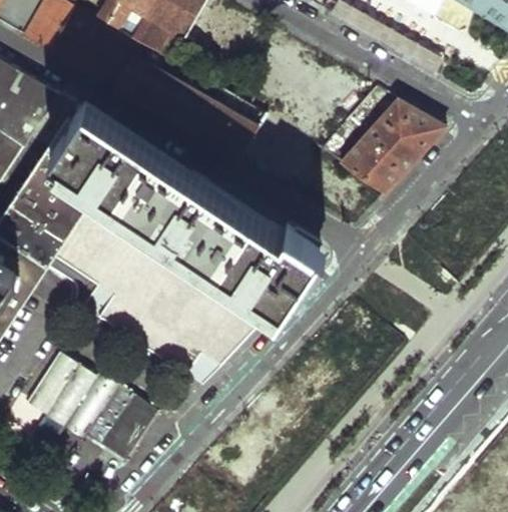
[(64,0),(38,0),(19,35),(44,50),(71,4),(73,0),(64,0)]
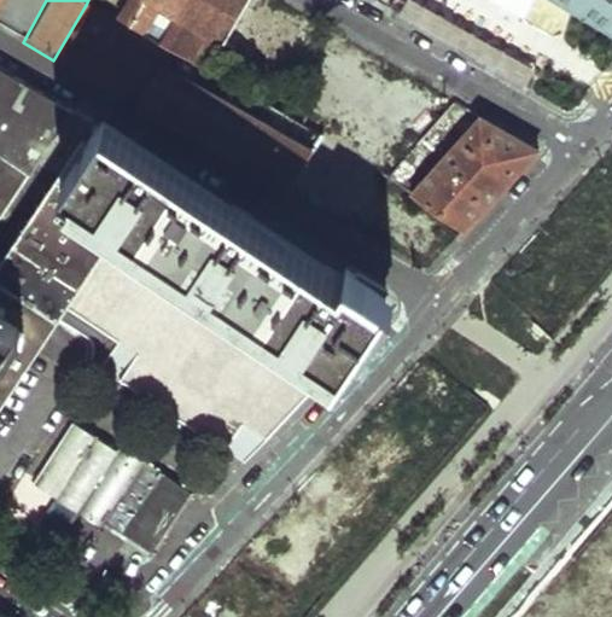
[(123,0),(112,19),(121,24),(134,0),(123,0)]
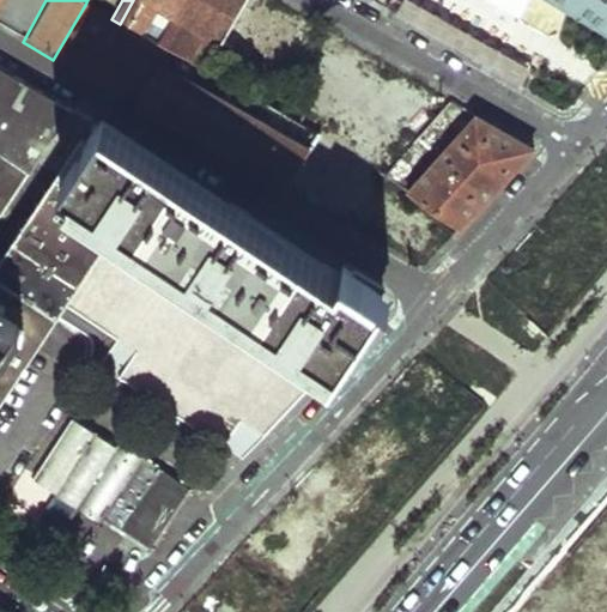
[(133,0),(120,24),(133,31),(149,5),(170,17),(178,0),(133,0)]
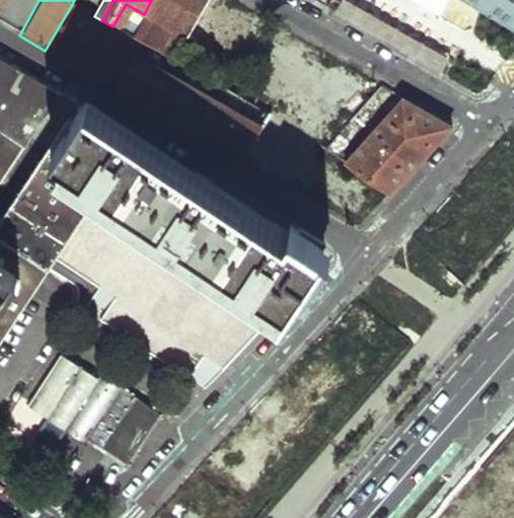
[(151,0),(144,14),(136,30),(132,38),(141,43),(169,59),(181,37),(201,0),(151,0)]
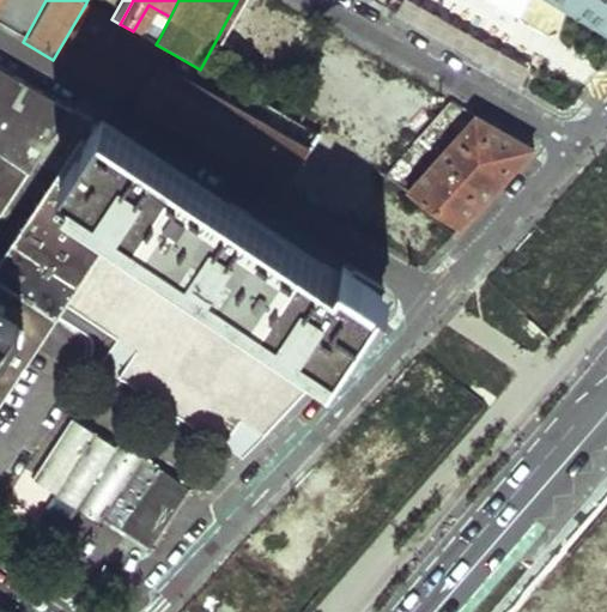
[(274,2),(269,0),(237,0),(214,43),(269,76),(302,19),(274,2)]
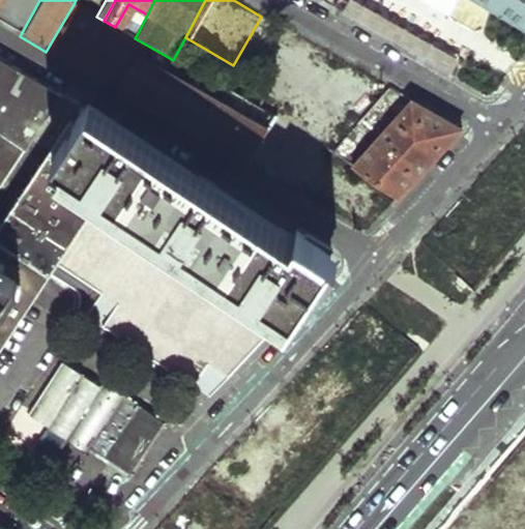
[(470,2),(467,0),(463,0),(461,4),(467,8),(470,2)]
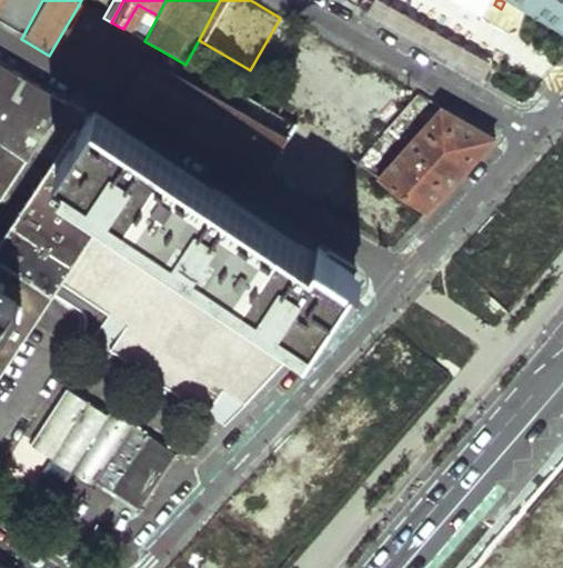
[(502,0),(562,36),(562,0),(502,0)]
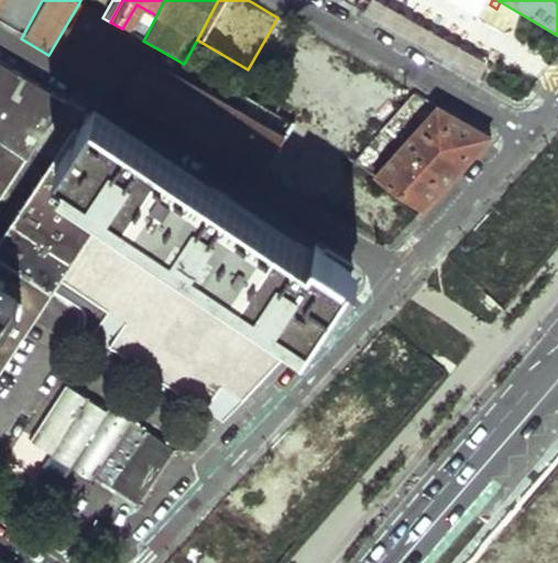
[(102,18),(78,4),(48,55),(85,76),(121,96),(153,46),(143,41),(128,32),(122,29),(110,22),(102,18)]
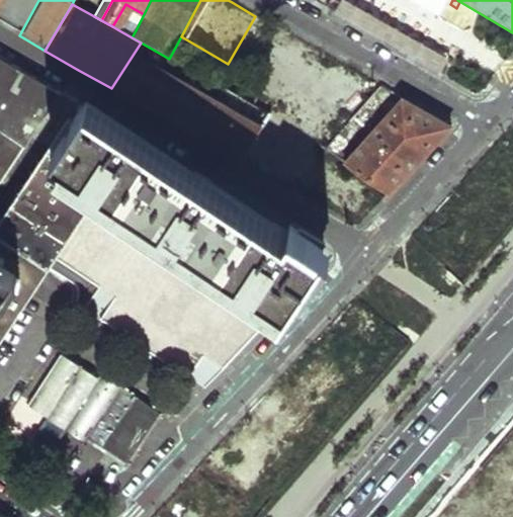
[(489,18),(480,13),(476,19),(485,25),(489,18)]
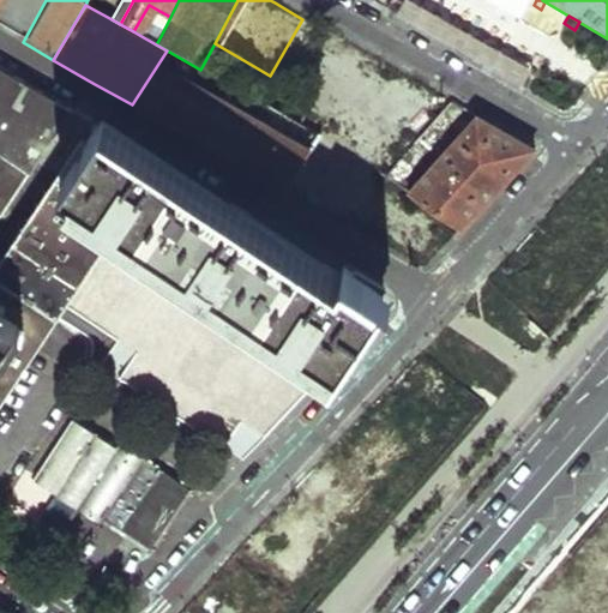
[(161,36),(144,25),(139,35),(156,44),(161,36)]
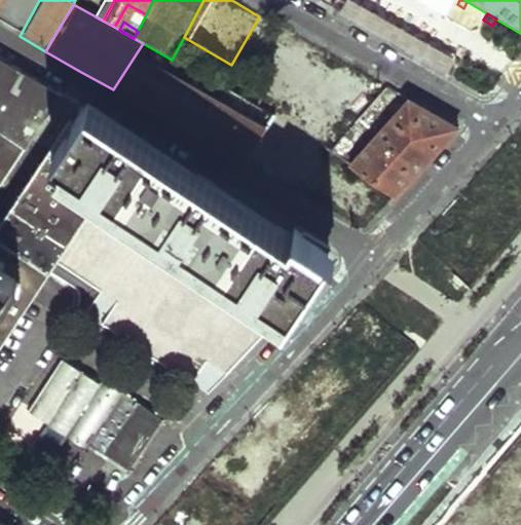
[(172,60),(143,43),(113,89),(129,100),(145,108),(172,60)]
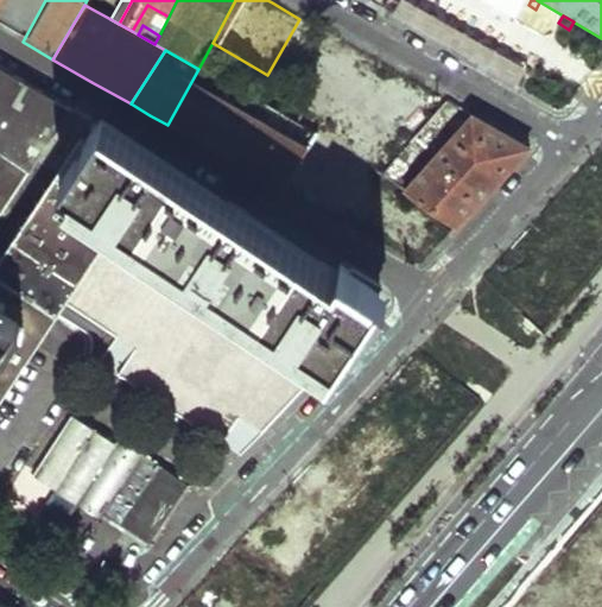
[(198,69),(168,125),(192,139),(226,158),(276,187),(312,136),(290,122),(265,107),(258,102),(241,93),(198,69)]
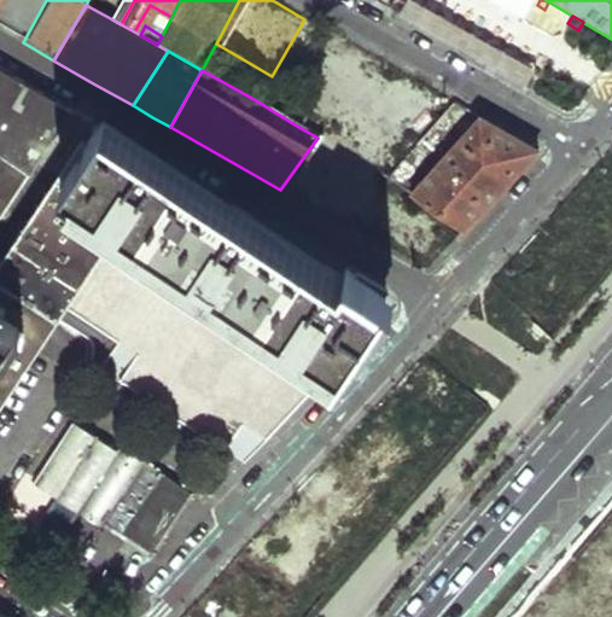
[(19,82),(0,71),(0,209),(68,110),(19,82)]
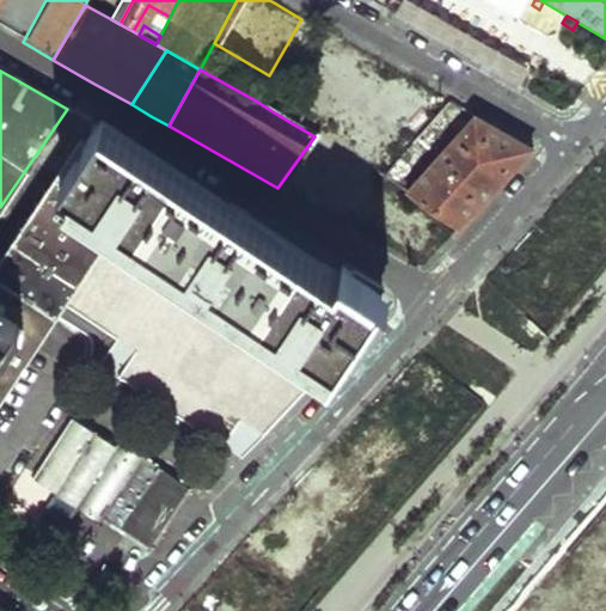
[(259,103),(268,91),(250,81),(243,93),(259,103)]
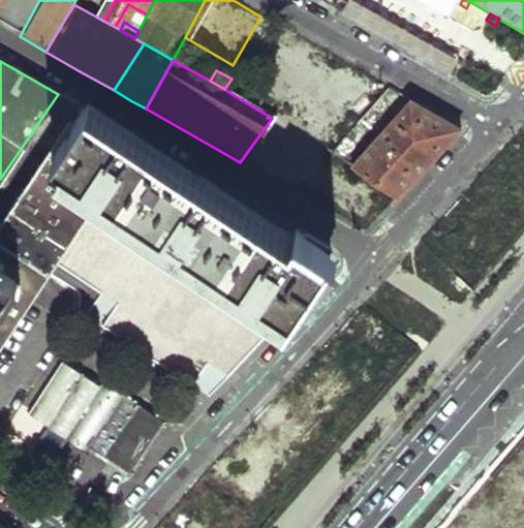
[(252,106),(260,93),(252,89),(254,86),(239,78),(230,93),(252,106)]
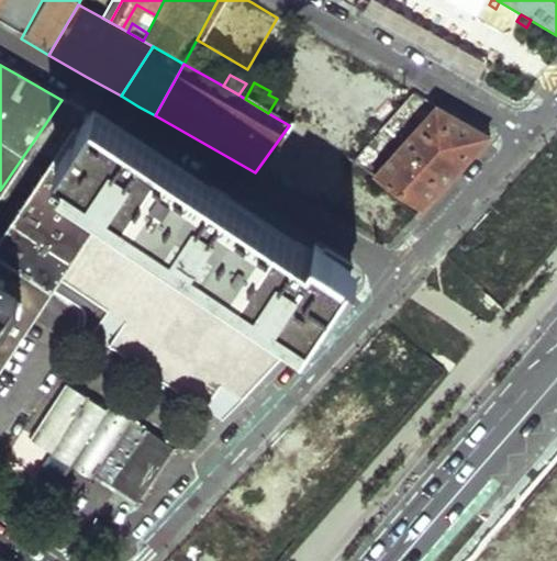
[(421,100),(411,93),(385,126),(365,149),(374,155),(421,100)]
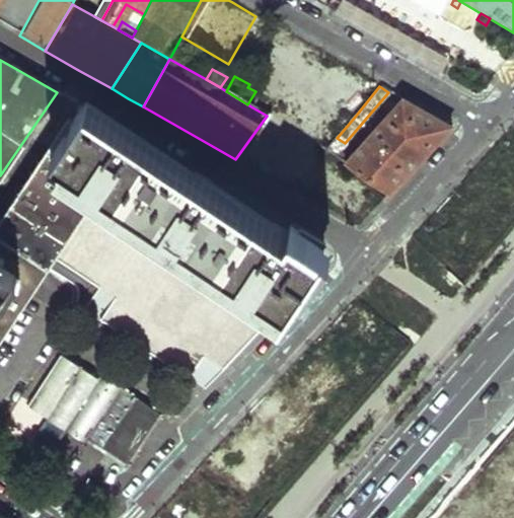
[(448,127),(400,98),(352,155),(342,147),(339,150),(331,145),(324,151),(341,161),(386,192),(415,162),(448,127)]
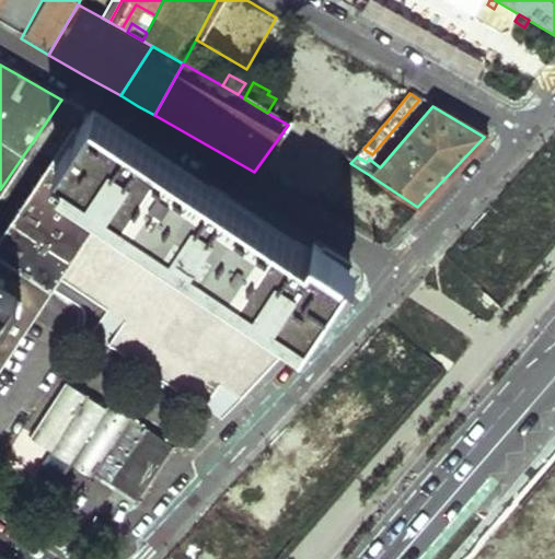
[(201,187),(85,112),(55,159),(113,197),(308,324),(346,266),(309,242),(305,247),(206,182),(201,187)]
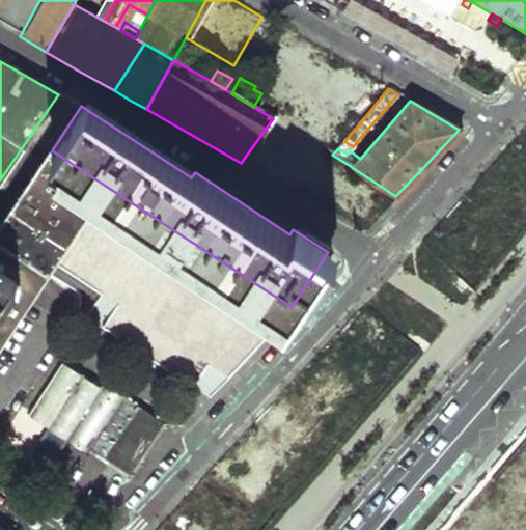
[(304,128),(288,119),(285,126),(301,135),(304,128)]
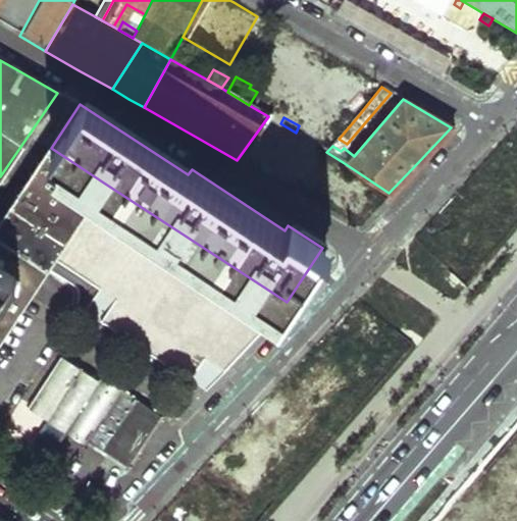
[(48,271),(105,184),(51,148),(0,223),(0,239),(39,265),(48,271)]
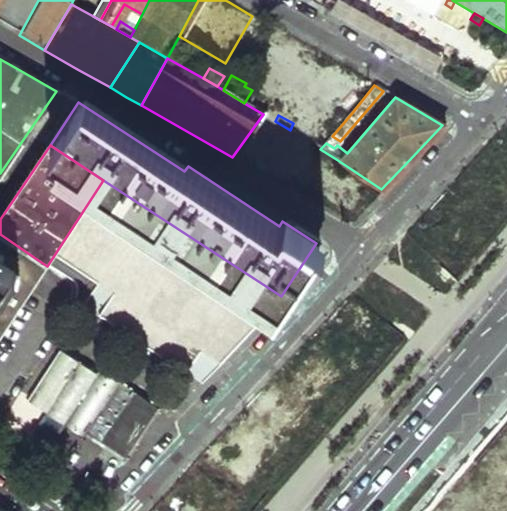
[(281,296),(103,180),(47,266),(63,278),(71,287),(69,299),(182,372),(181,374),(196,385),(233,345),(281,296)]
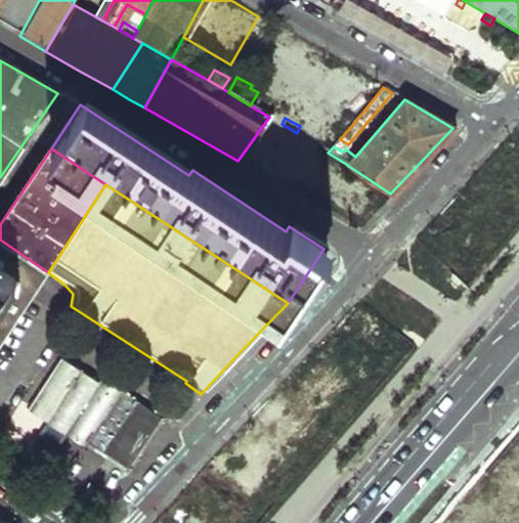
[(39,266),(0,240),(0,263),(29,282),(39,266)]
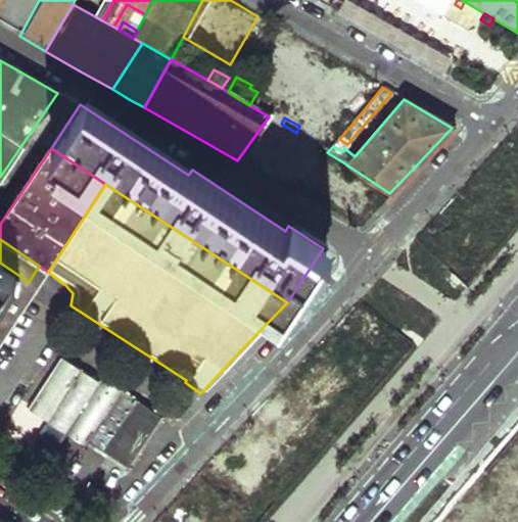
[(0,326),(29,282),(0,263),(0,326)]
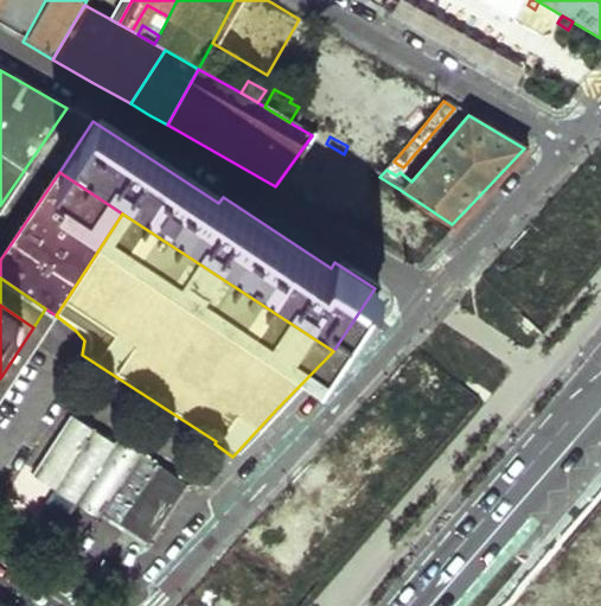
[(113,442),(65,412),(32,461),(147,538),(184,482),(116,438),(113,442)]
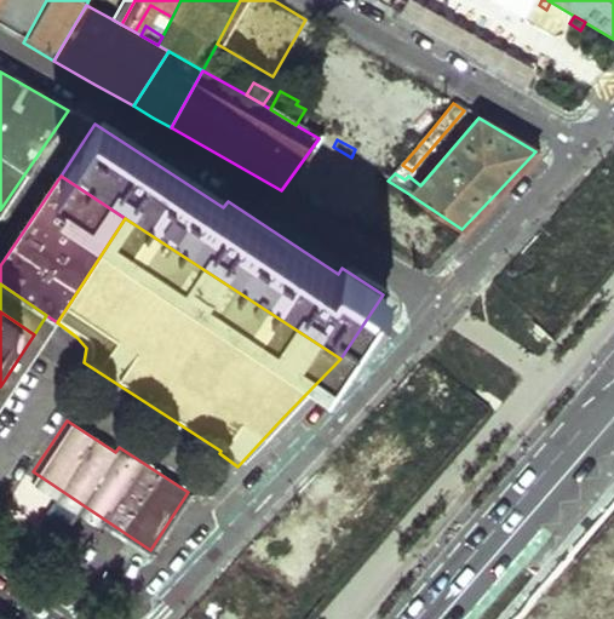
[(191,494),(188,492),(150,550),(33,471),(27,480),(149,561),(191,494)]
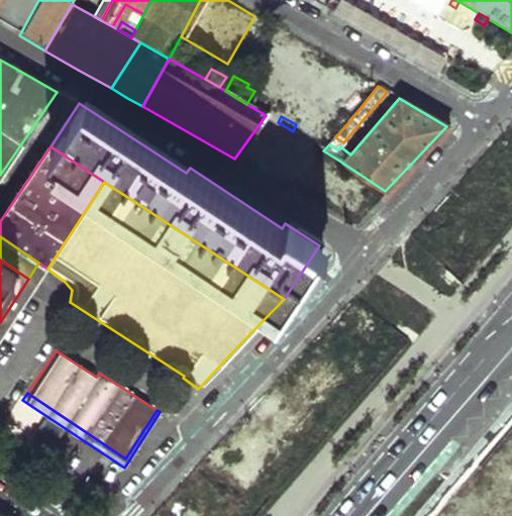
[(511,515),(511,465),(498,450),(430,515),(511,515)]
